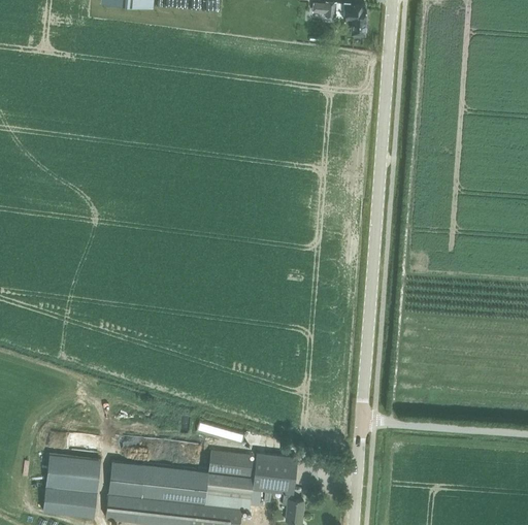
[(218,11),(218,0),(169,0),(169,9),(218,11)]
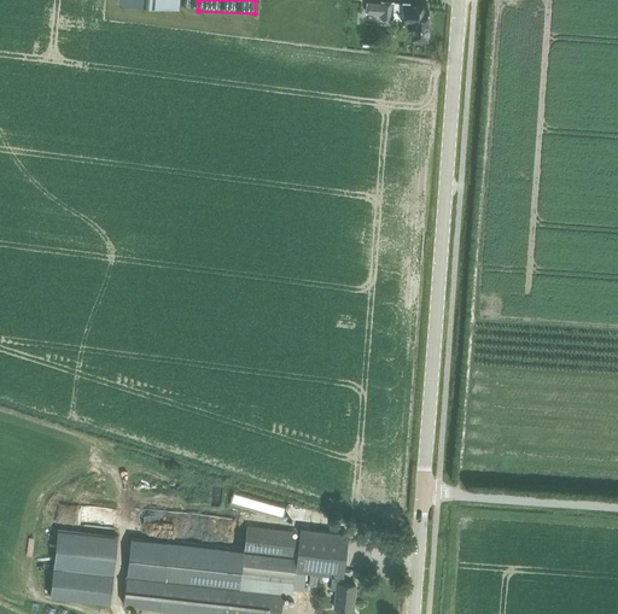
[(403,7),(394,6),(394,5),(382,4),(382,7),(367,6),(366,17),(380,18),(380,22),(392,23),(413,24),(412,42),(426,44),(429,13),(427,13),(427,7),(403,6),(403,7)]
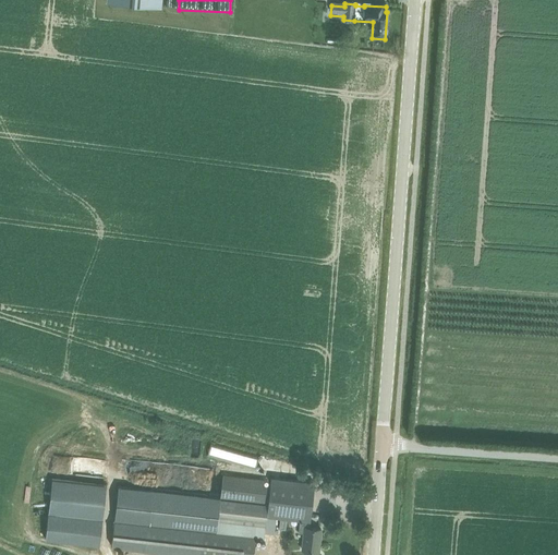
[(120,419),(119,424),(126,424),(126,430),(134,431),(135,420),(120,419)]
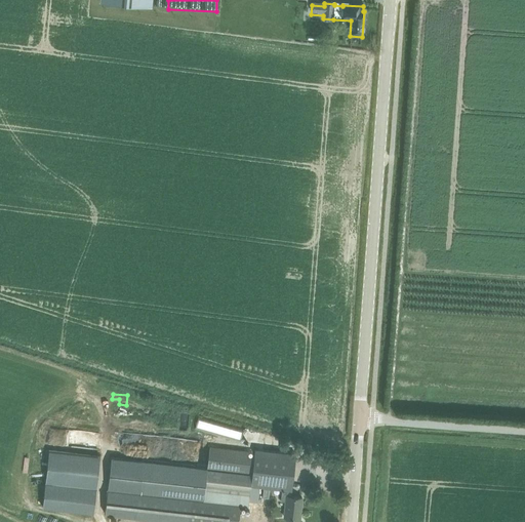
[(198,419),(196,428),(239,439),(241,431),(198,419)]
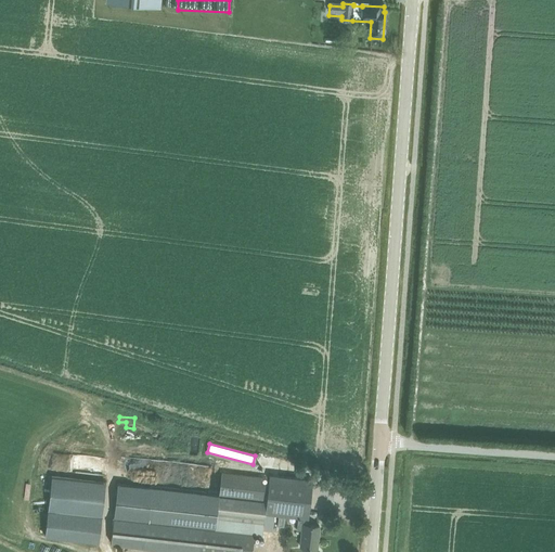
[(113,521),(111,548),(143,551),(252,551),(254,537),(262,538),(263,531),(272,533),(273,526),(274,520),(274,517),(298,521),(307,522),(308,522),(312,483),(301,482),(269,477),(269,480),(221,475),(219,497),(150,489),(117,486),(114,521),(113,521)]
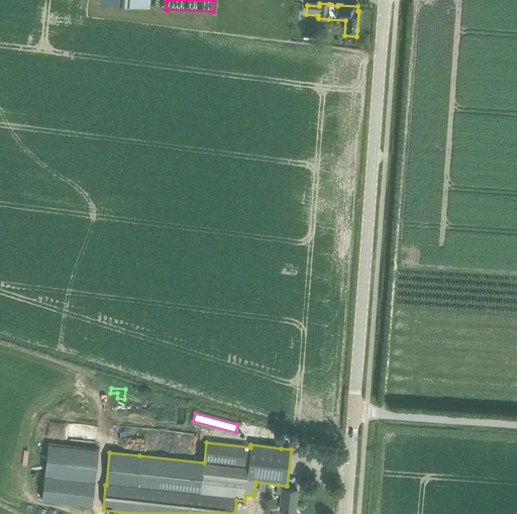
[(93,508),(99,452),(48,447),(42,502),(93,508)]
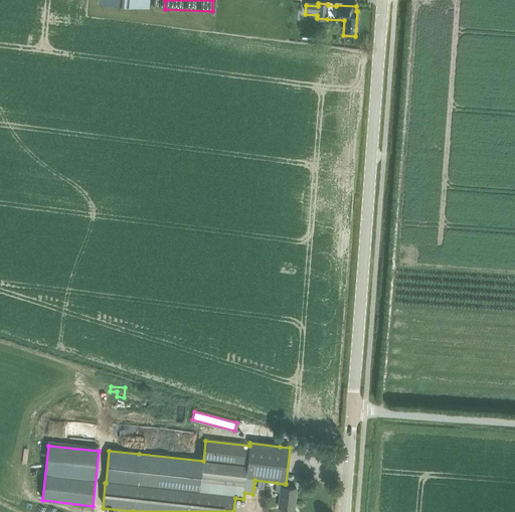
[(277,483),(276,494),(281,494),(279,510),(284,510),(289,511),(294,511),(296,491),(285,490),(285,484),(277,483)]
